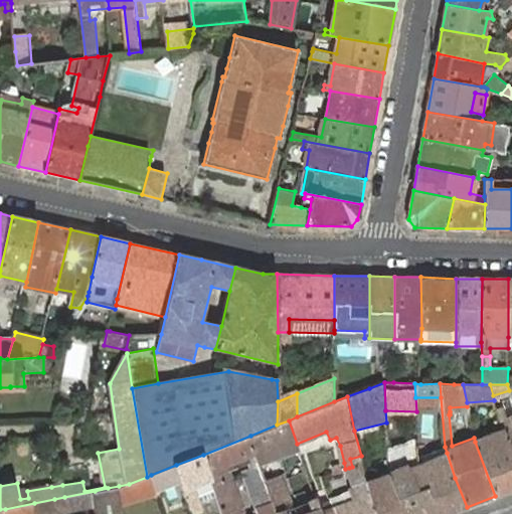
[(497,411),(502,423),(511,453),(511,416),(506,418),(503,409),(497,411)]
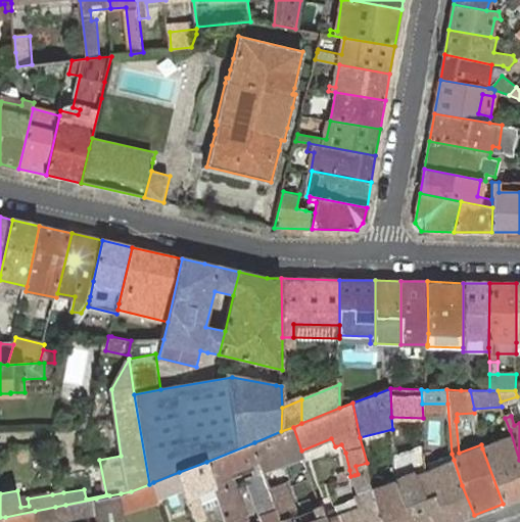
[(301,451),(293,427),(281,431),(254,442),(261,463),(264,471),(281,465),(303,456),(301,451)]
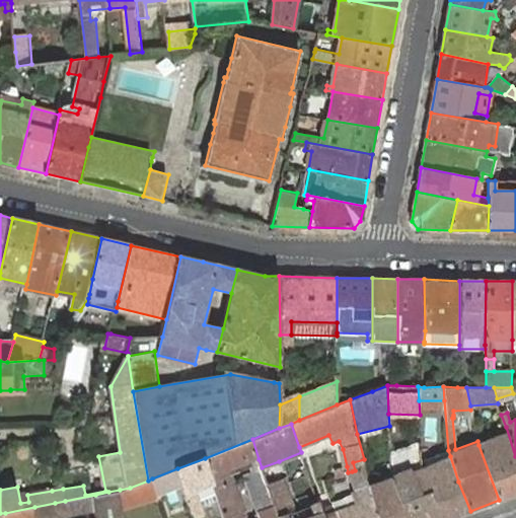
[(478,445),(499,500),(515,494),(515,456),(506,427),(499,429),(501,437),(478,445)]
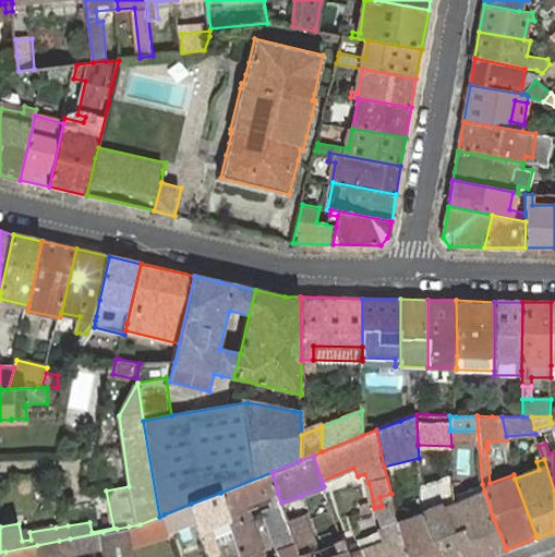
[(278,494),(272,472),(220,493),(229,519),(237,537),(242,556),(301,556),(297,544),(281,549),(284,556),(267,556),(267,553),(264,554),(246,507),(278,494)]
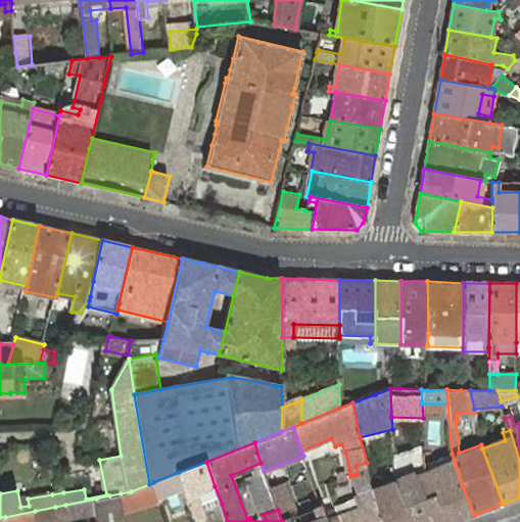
[(393,455),(395,480),(415,474),(423,471),(423,454),(423,443),(393,455)]
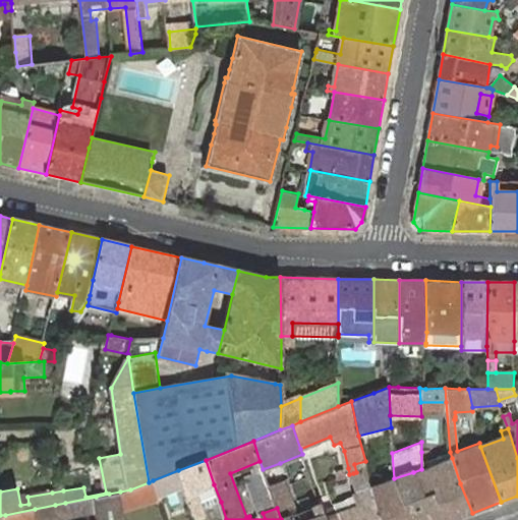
[(432,494),(441,519),(453,519),(472,513),(460,483),(452,458),(421,469),(413,472),(422,497),(432,494)]
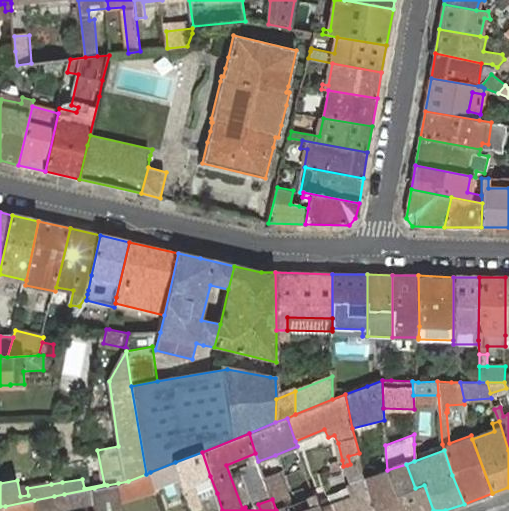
[(210,476),(202,452),(175,462),(180,478),(183,487),(192,510),(204,507),(201,499),(195,482),(210,476)]
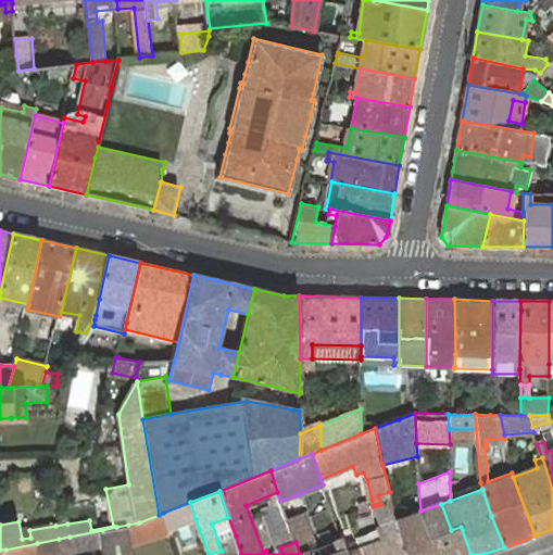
[(361,549),(363,554),(407,554),(396,521),(390,492),(378,495),(380,504),(377,505),(389,538),(361,549)]
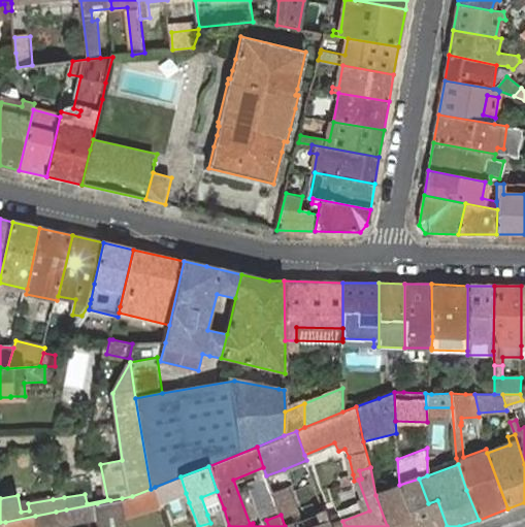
[(267,478),(272,492),(290,485),(284,469),(266,475),(267,478)]
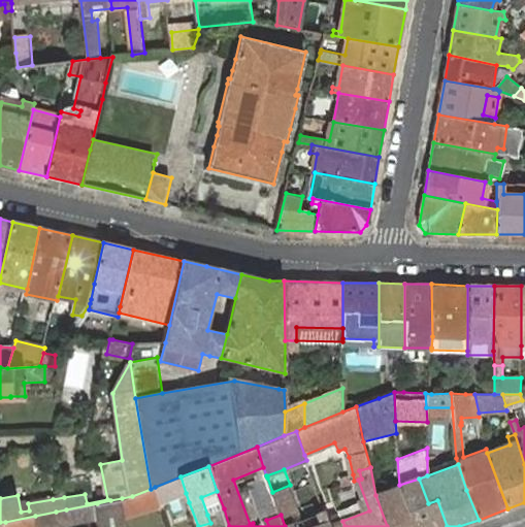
[(341,478),(342,484),(354,481),(353,474),(341,478)]
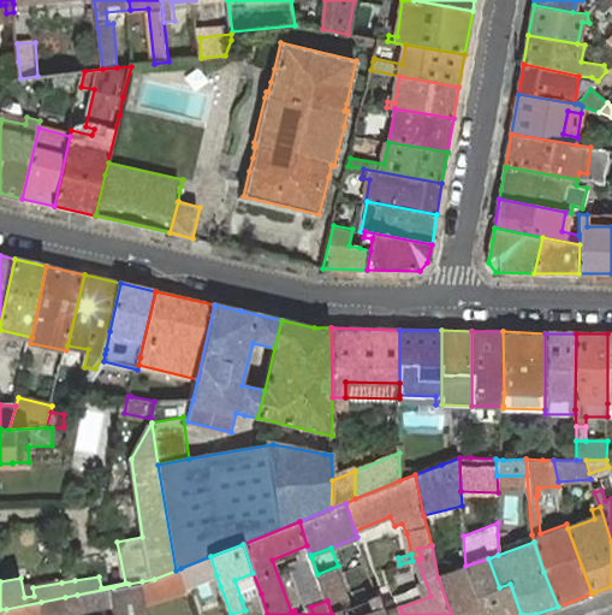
[(217,575),(211,556),(180,568),(186,586),(217,575)]
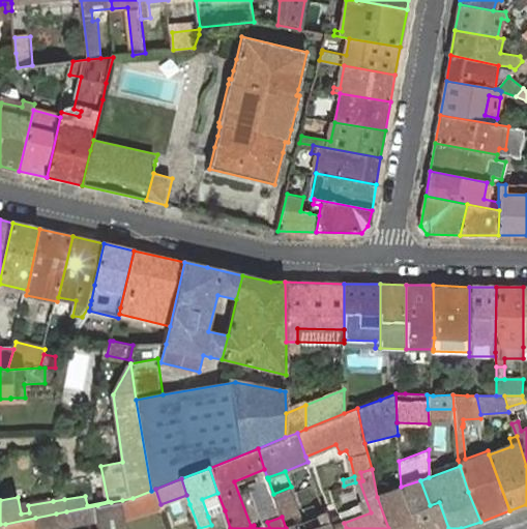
[(273,494),(268,479),(254,485),(264,512),(279,508),(273,494)]
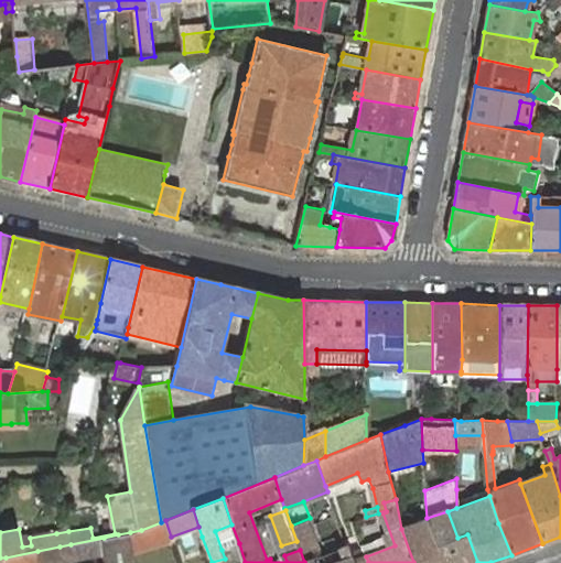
[(427,518),(428,519),(442,562),(477,562),(467,534),(457,538),(448,511),(427,518)]
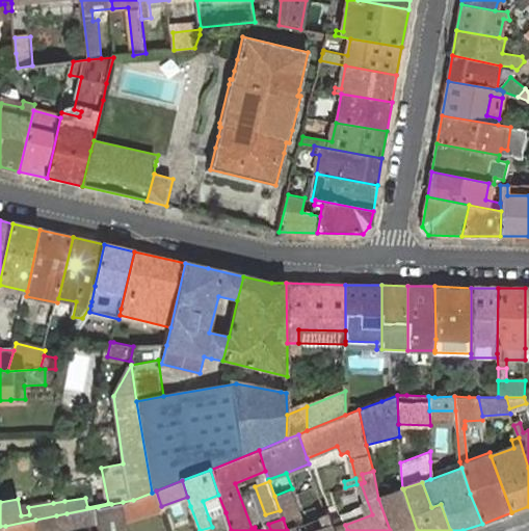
[(283,519),(287,530),(333,530),(328,520),(326,512),(317,515),(321,527),(309,530),(306,530),(292,488),(274,496),(280,510),(283,519)]
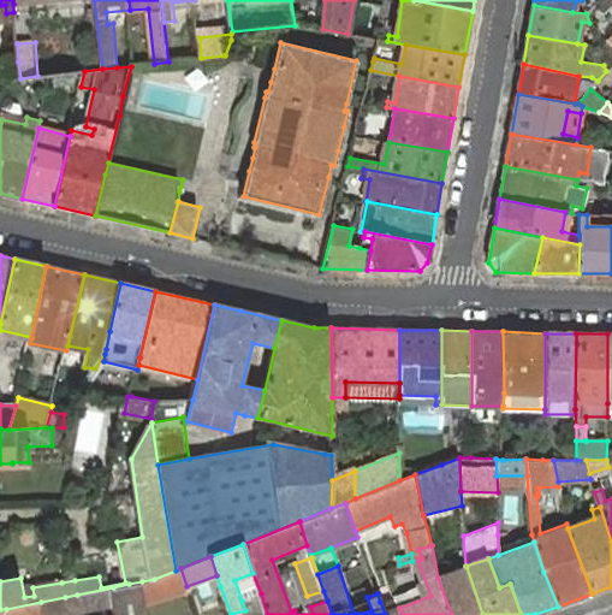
[(482,614),(467,567),(438,578),(451,614),(482,614)]
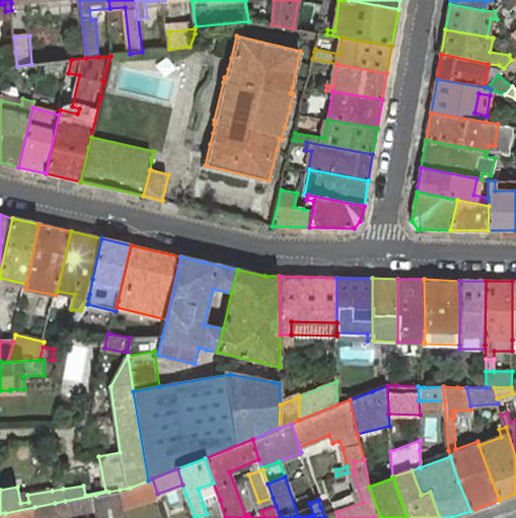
[(120,490),(123,505),(157,496),(157,494),(152,478),(148,481),(130,488),(120,490)]
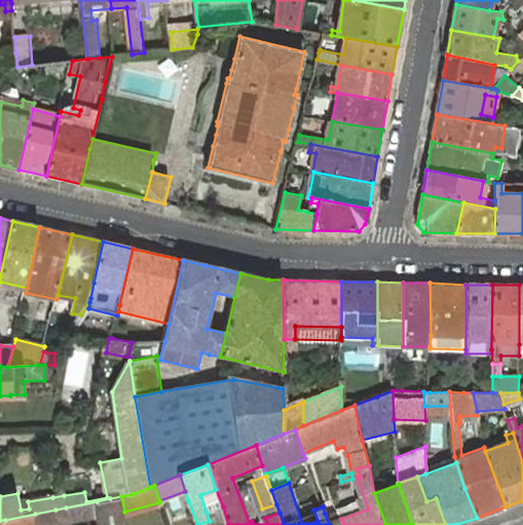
[(314,485),(305,488),(313,510),(323,507),(314,485)]
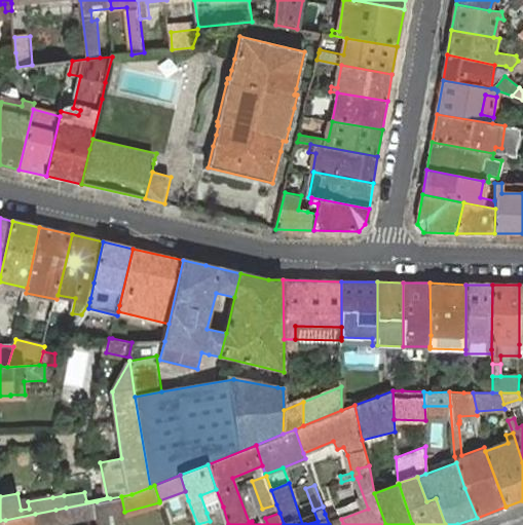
[(223,507),(216,489),(200,495),(207,513),(223,507)]
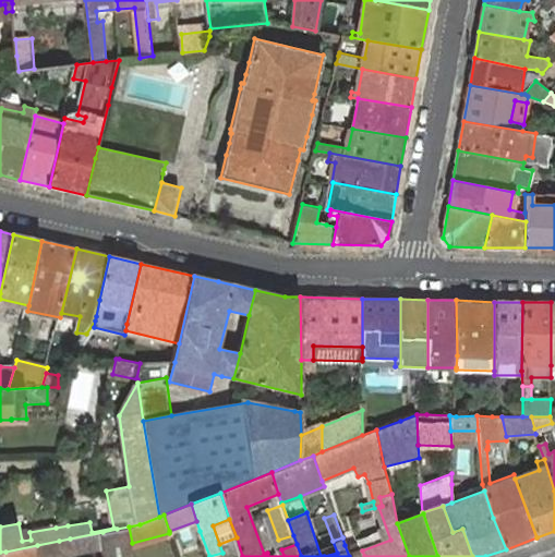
[(132,543),(129,527),(117,529),(103,532),(105,548),(105,551),(133,546),(132,543)]
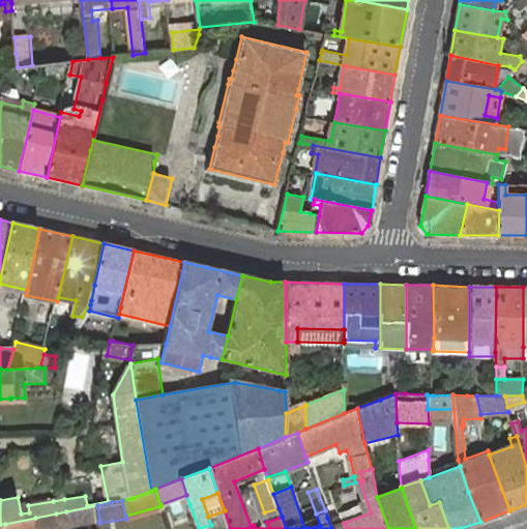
[(99,521),(97,505),(66,511),(68,525),(99,521)]
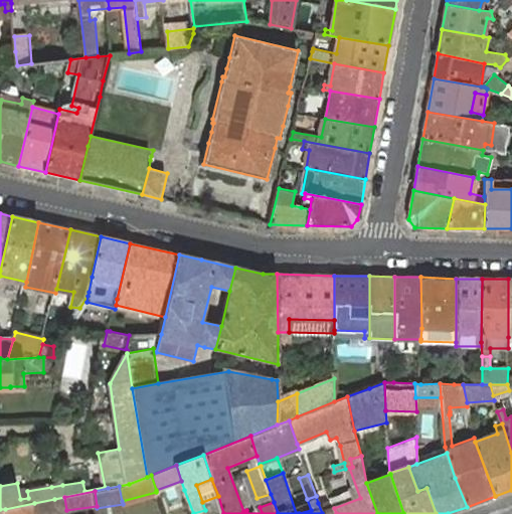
[(260,507),(274,502),(271,494),(257,498),(260,507)]
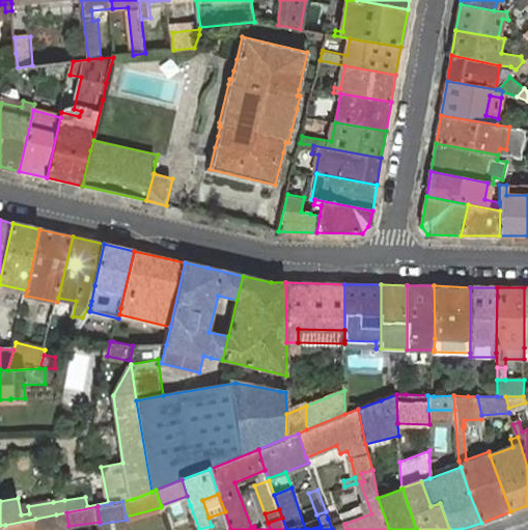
[(68,529),(68,526),(66,512),(56,514),(35,519),(37,529),(68,529)]
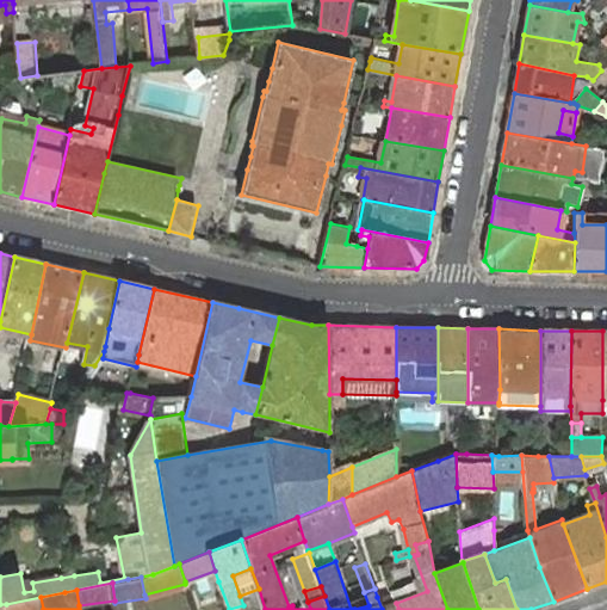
[(377,597),(382,609),(398,609),(396,603),(392,592),(377,597)]
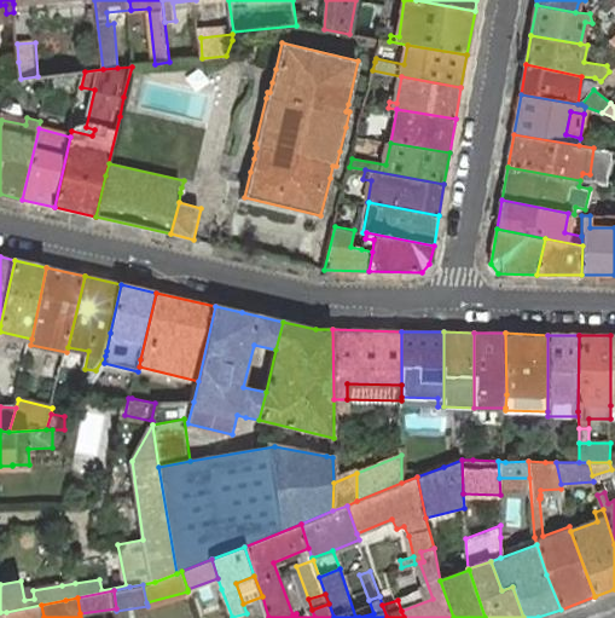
[(44,617),(41,605),(6,612),(7,617),(44,617)]
